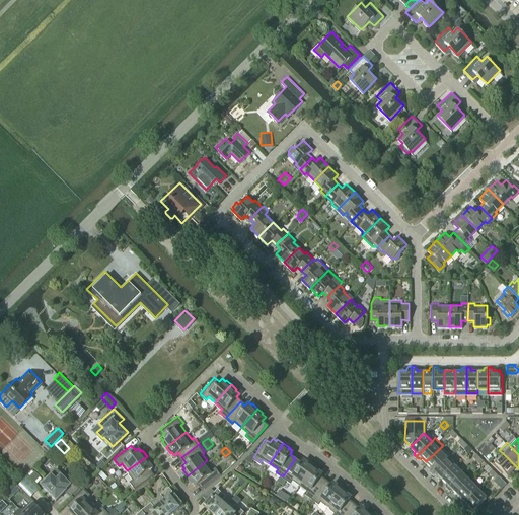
[(432,471),(447,456),(439,449),(426,461),(431,466),(430,467),(430,469),(432,471)]
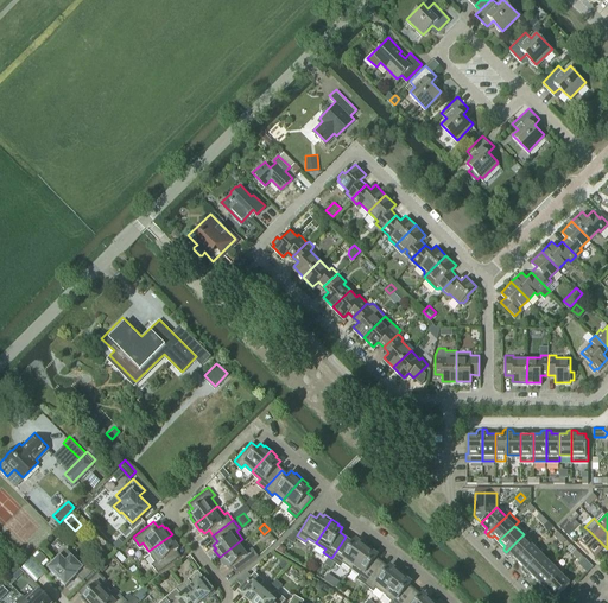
[(605,551),(607,548),(589,531),(580,540),(594,556),(600,550),(601,551),(605,551)]
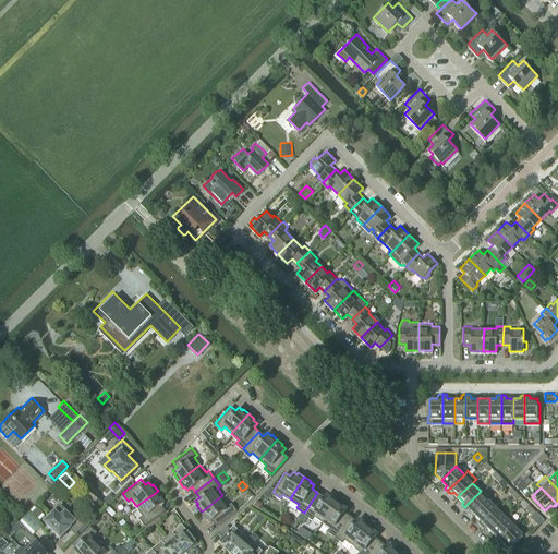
[(158,491),(136,506),(143,514),(140,516),(145,524),(164,510),(159,505),(164,502),(161,497),(162,496),(158,491)]
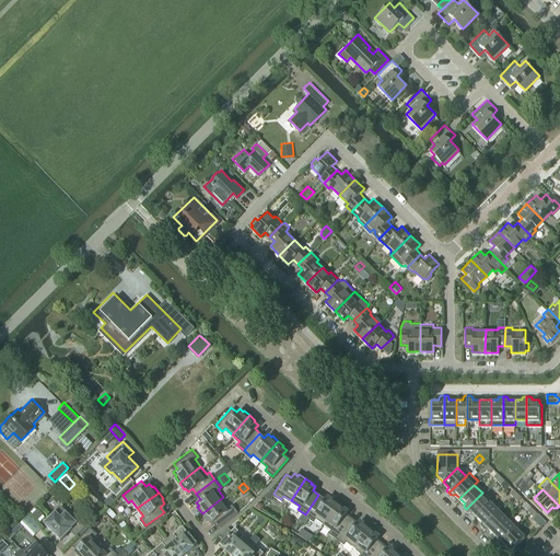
[(477,516),(490,501),(482,493),(466,509),(468,511),(470,511),(471,510),(477,516)]
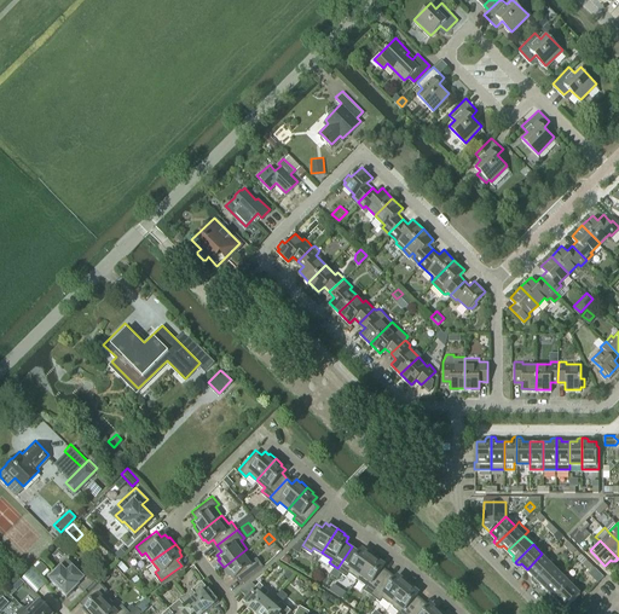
[(114,551),(119,556),(125,549),(121,545),(114,551)]
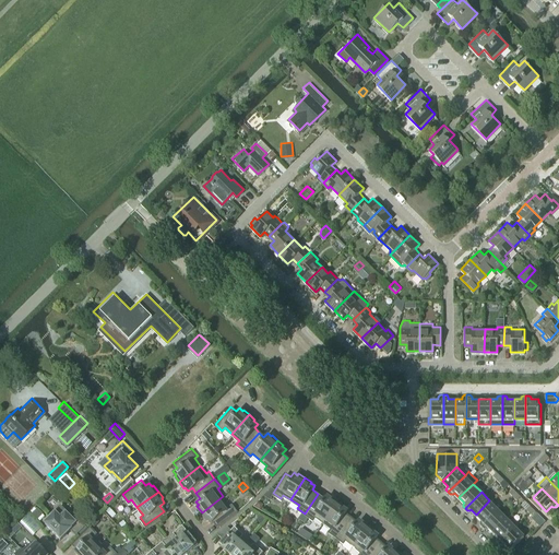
[(322,521),(337,500),(332,495),(331,497),(326,494),(324,498),(318,494),(305,514),(312,519),(314,516),(322,521)]
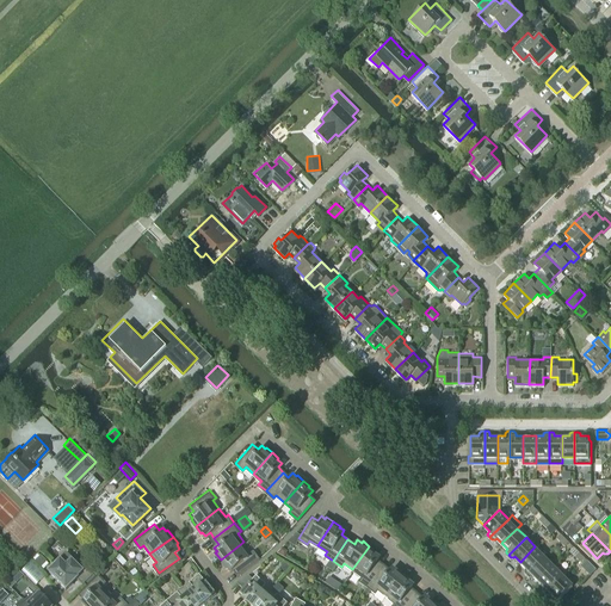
[(244,542),(221,560),(226,566),(227,566),(230,569),(235,566),(239,572),(259,556),(253,548),(250,550),(244,542)]
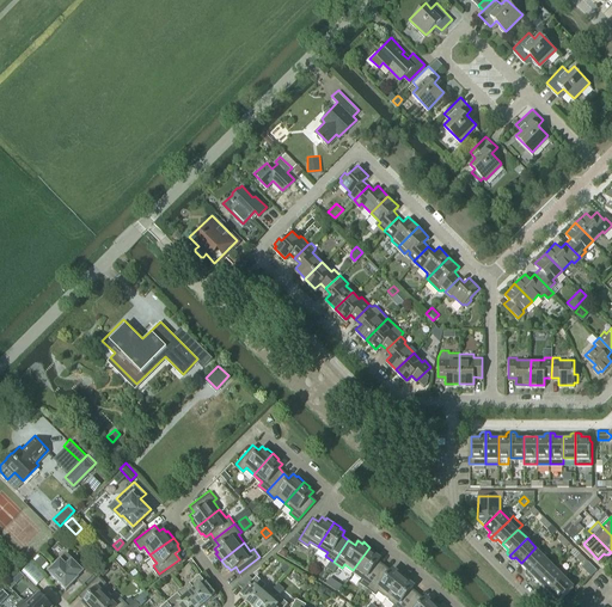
[(367,586),(384,565),(377,560),(380,556),(375,553),(377,552),(369,547),(353,570),(361,576),(359,580),(367,586)]
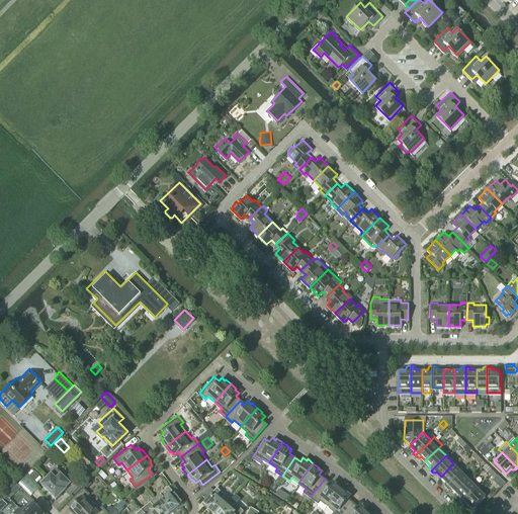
[(446,487),(461,472),(453,463),(441,477),(445,481),(444,482),(444,485),(446,487)]
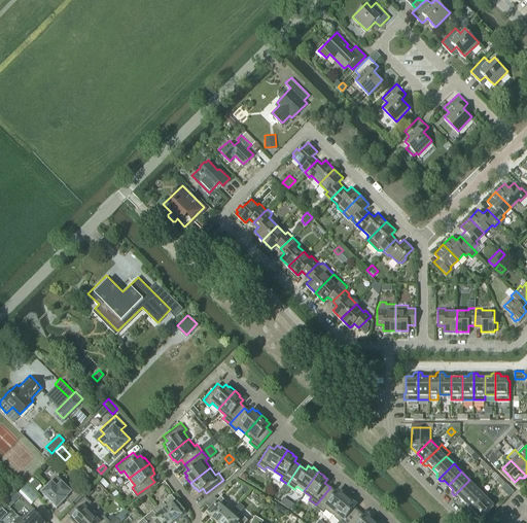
[(71,501),(81,491),(72,482),(67,486),(62,482),(63,481),(57,475),(50,481),(51,482),(42,491),(57,506),(66,496),(71,501)]
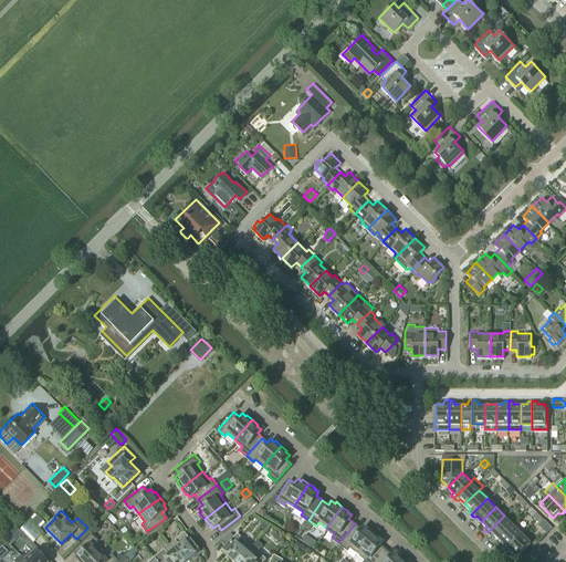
[(38,511),(32,517),(37,521),(42,516),(38,511)]
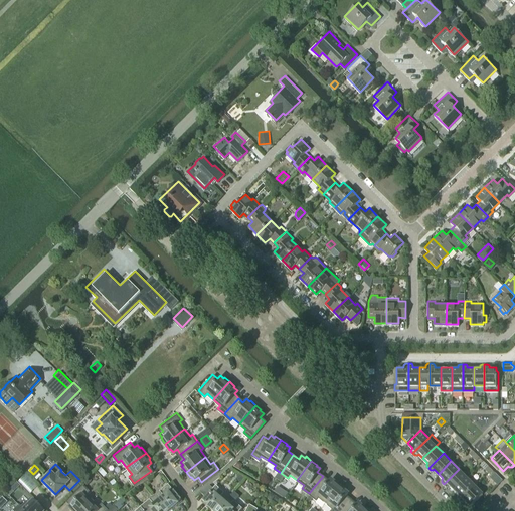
[(467,476),(466,476),(459,469),(444,484),(446,486),(448,486),(449,484),(454,489),(467,476)]
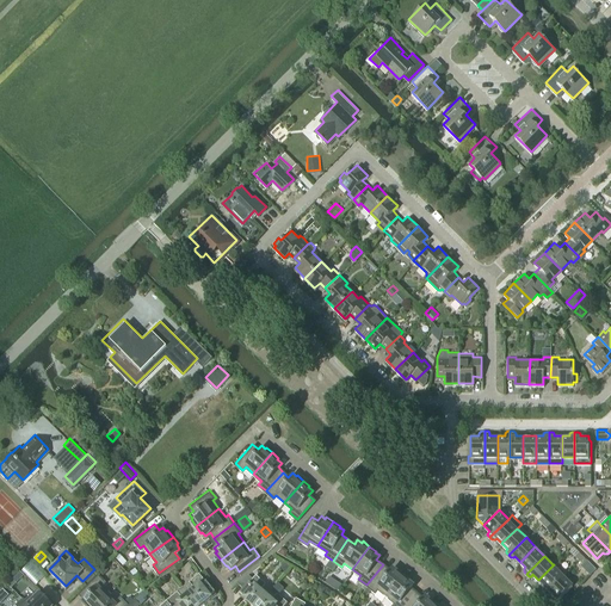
[(285,568),(291,562),(285,558),(279,563),(285,568)]
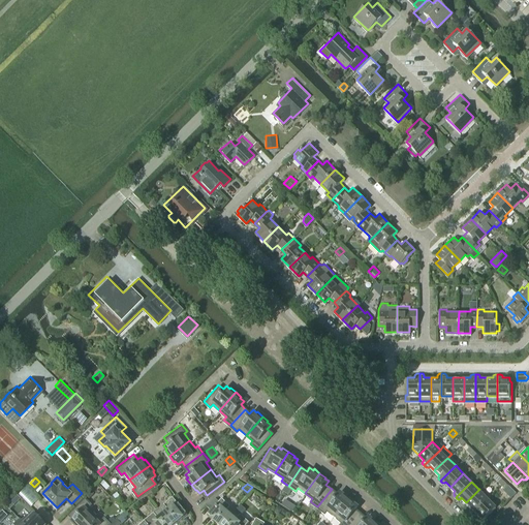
[(471,513),(487,497),(490,494),(481,486),(478,489),(479,489),(466,502),(470,506),(469,508),(469,511),(471,513)]
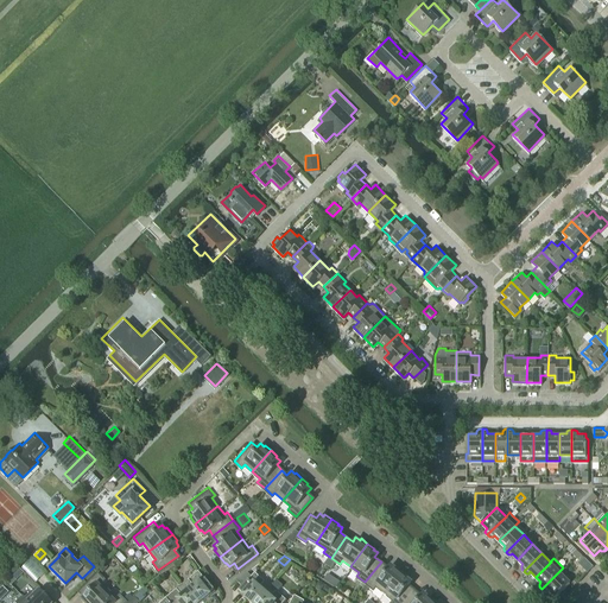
[(384,592),(401,570),(396,565),(394,566),(391,563),(387,566),(381,562),(365,582),(373,589),(375,585),(384,592)]
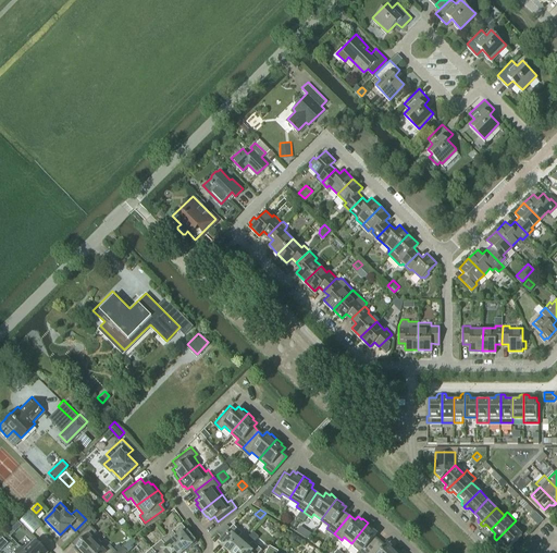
[(166,533),(182,551),(188,547),(187,545),(196,538),(182,520),(166,533)]
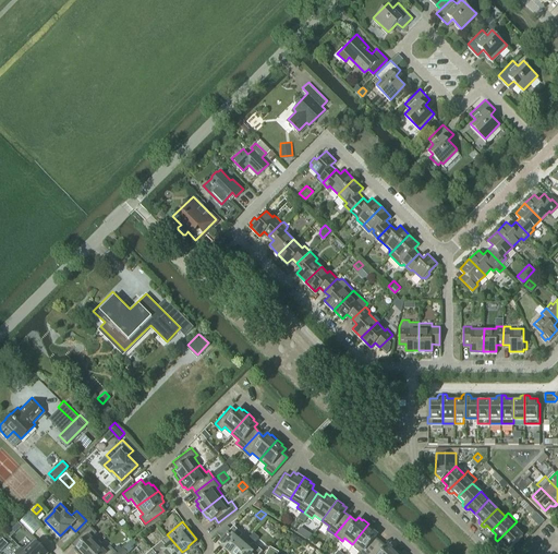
[(77,553),(85,553),(100,539),(94,532),(96,530),(89,522),(73,539),(77,544),(74,548),(77,551),(76,552),(77,553)]
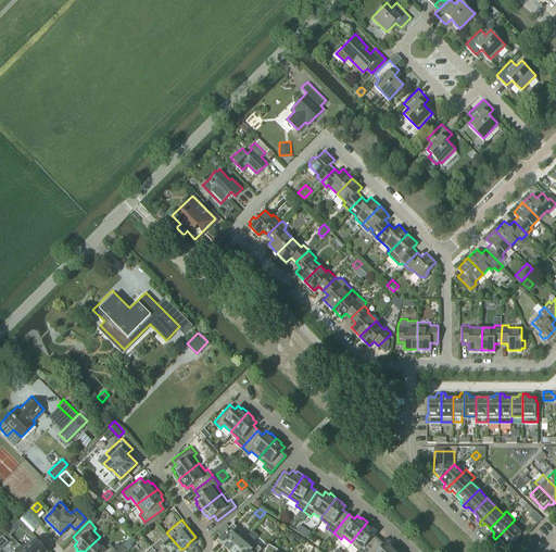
[(226,546),(232,551),(252,528),(247,534),(232,522),(218,538),(226,546)]
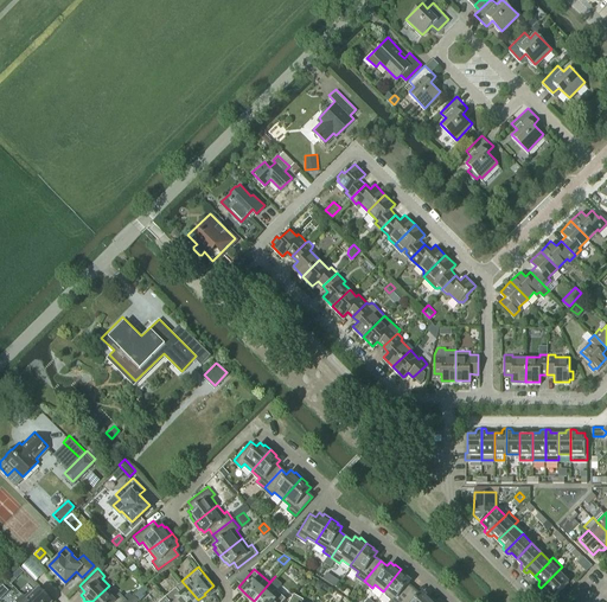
[(327,569),(324,575),(325,576),(336,583),(339,577),(327,569)]
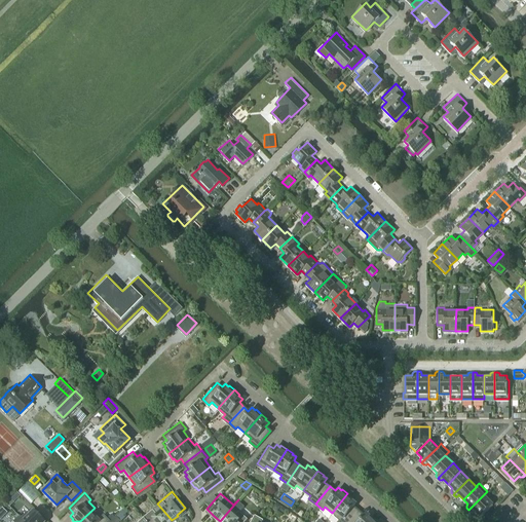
[(337,521),(346,521),(358,510),(352,506),(355,501),(352,499),(353,498),(347,493),(332,513),(339,518),(336,521),(337,521)]
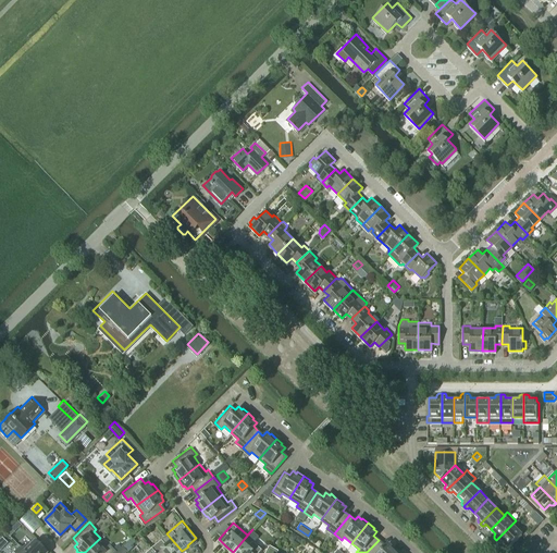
[(512,524),(496,540),(498,542),(500,542),(503,541),(507,547),(521,532),(512,524)]
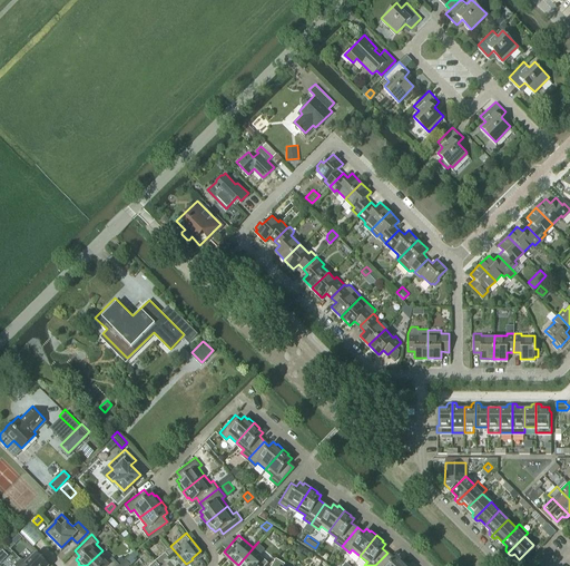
[(258,542),(238,565),(263,565),(268,560),(259,553),(264,547),(258,542)]
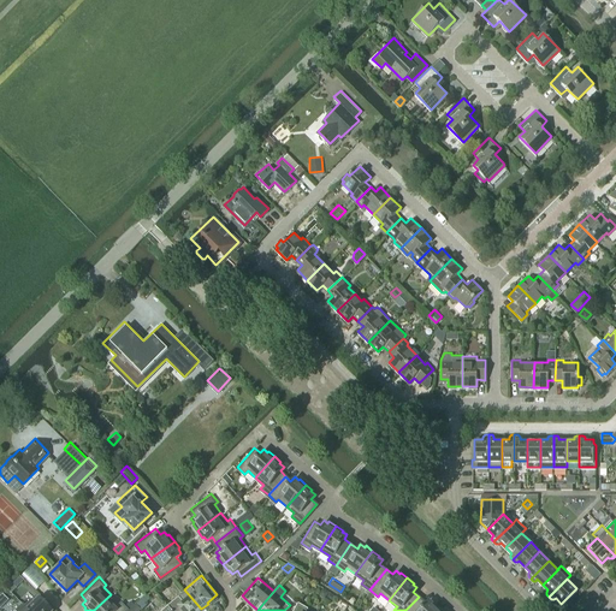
[(197,610),(201,609),(184,589),(167,603),(175,610),(197,610)]
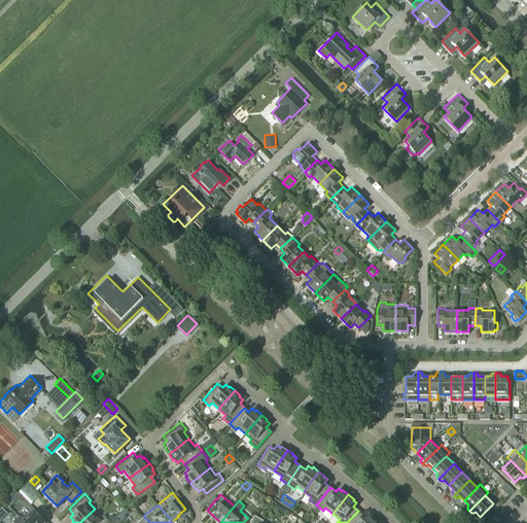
[(128,506),(125,509),(123,509),(116,514),(121,519),(126,515),(124,514),(126,512),(128,509),(128,506)]
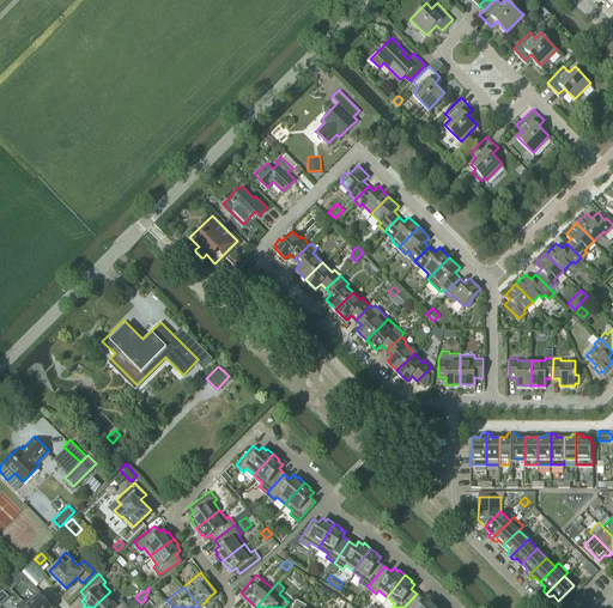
[(24,600),(32,607),(50,607),(53,607),(36,590),(34,594),(31,593),(25,599),(24,600)]
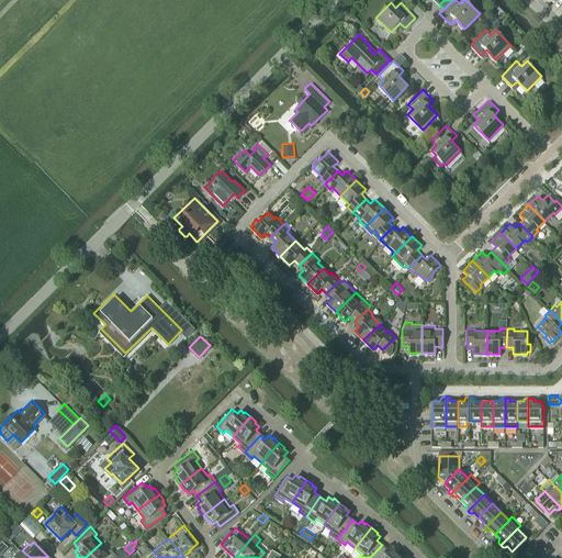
[(101,543),(86,557),(113,557),(117,555),(114,550),(111,547),(108,550),(101,543)]
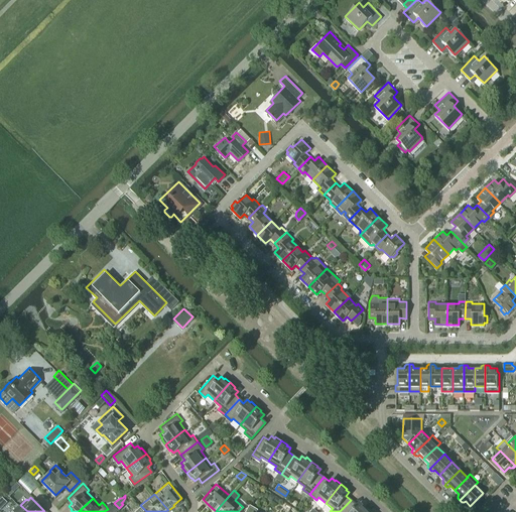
[(365,511),(369,508),(364,504),(363,505),(359,502),(356,505),(351,500),(340,511),(365,511)]
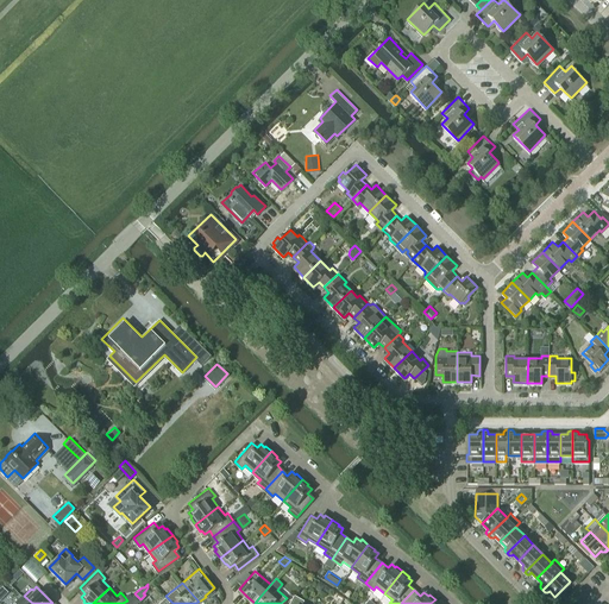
[(17,603),(14,603),(32,603),(24,596),(25,595),(23,593),(14,601),(17,603)]
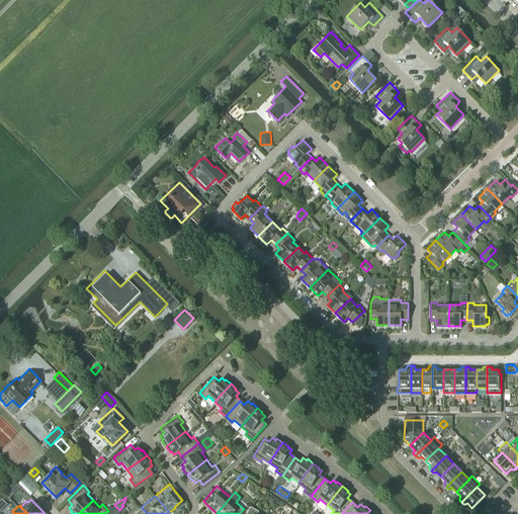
[(112,506),(108,511),(107,512),(109,513),(114,513),(119,510),(114,505),(112,506)]
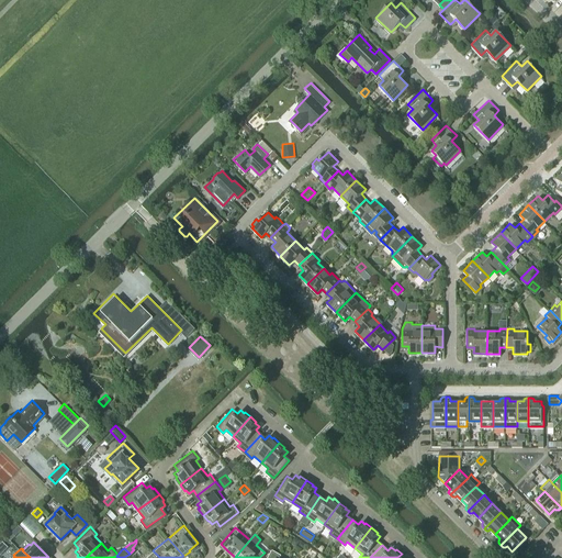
[(281,557),(279,556),(280,553),(272,548),(266,557),(281,557)]
